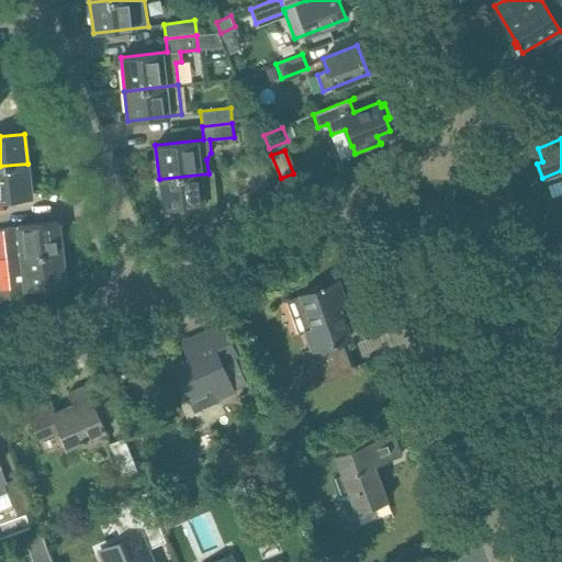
[(258,155),(244,160),(255,189),(269,183),(258,155)]
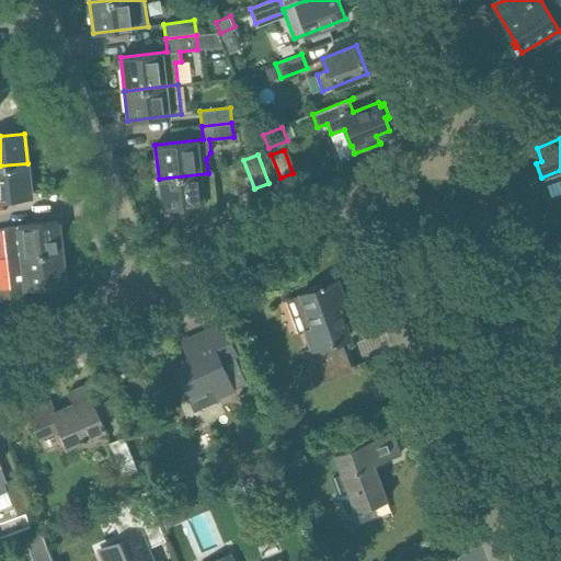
[(0,199),(32,196),(27,163),(0,165),(0,199)]
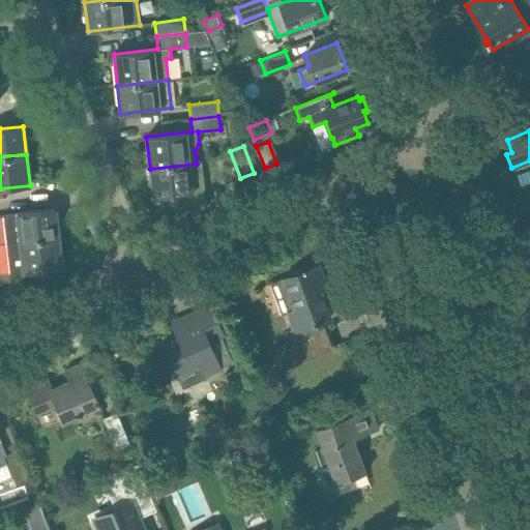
[(494,170),(504,166),(501,158),(491,163),(492,164),(479,168),(483,179),(491,177),(494,170)]
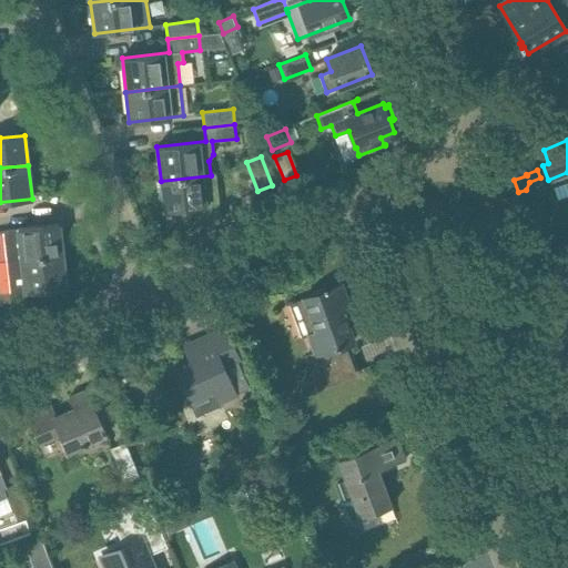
[(181,209),(182,222),(221,217),(216,174),(211,175),(161,181),(164,211),(181,209)]
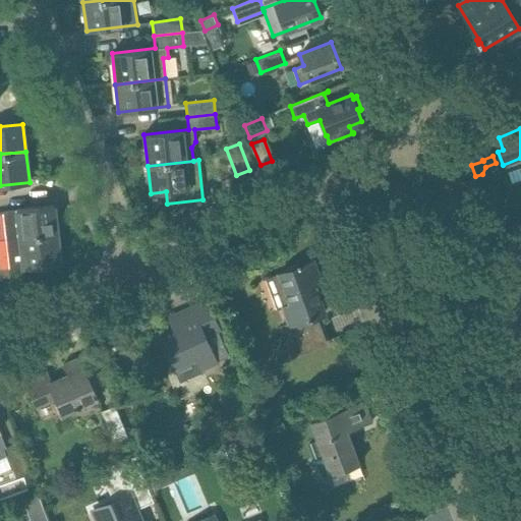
[(232,185),(228,193),(231,199),(242,194),(238,183),(232,185)]
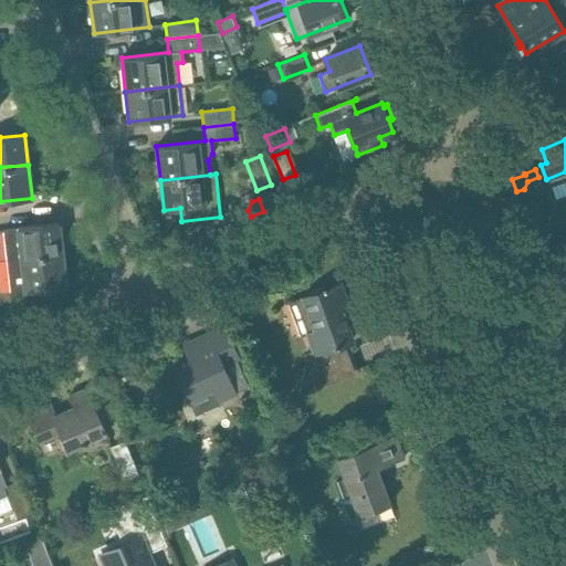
[(7,260),(62,254),(59,223),(18,228),(3,230),(7,260)]
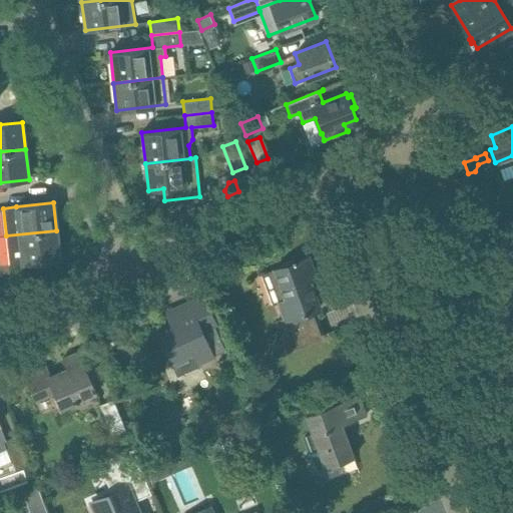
[(56,230),(6,235),(9,266),(22,264),(22,265),(60,260),(56,230)]
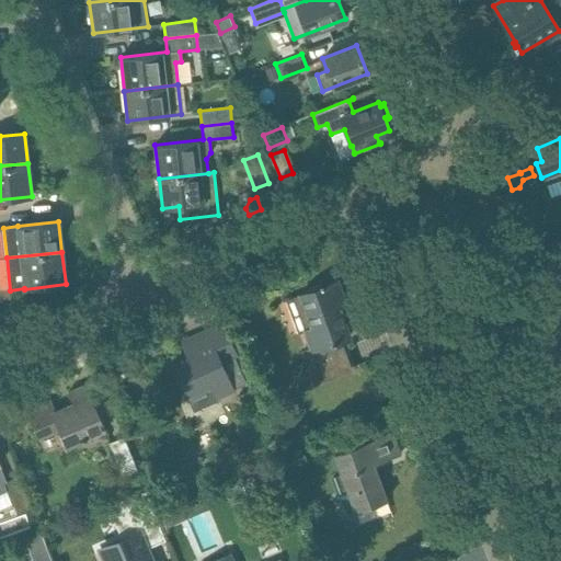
[(339,341),(348,338),(338,308),(345,305),(336,282),(323,286),(322,282),(319,283),(320,287),(300,294),(312,328),(306,330),(312,348),(307,351),(318,382),(350,370),(339,341)]
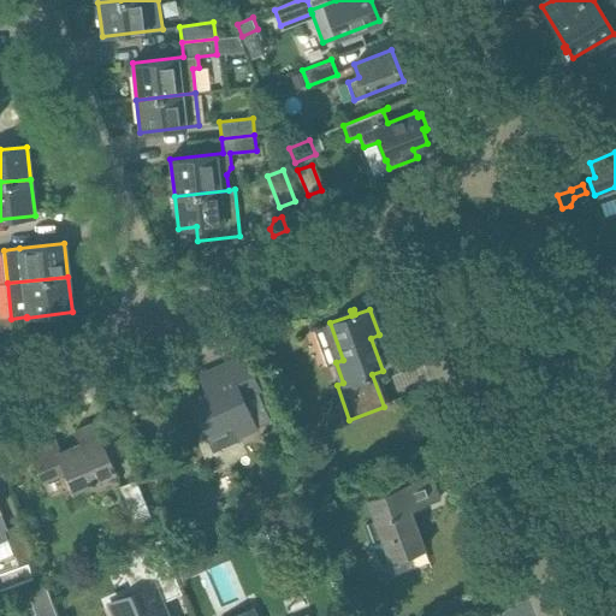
[(218,388),(188,402),(203,434),(231,421),(237,436),(270,420),(256,392),(259,391),(242,355),(209,371),(218,388)]
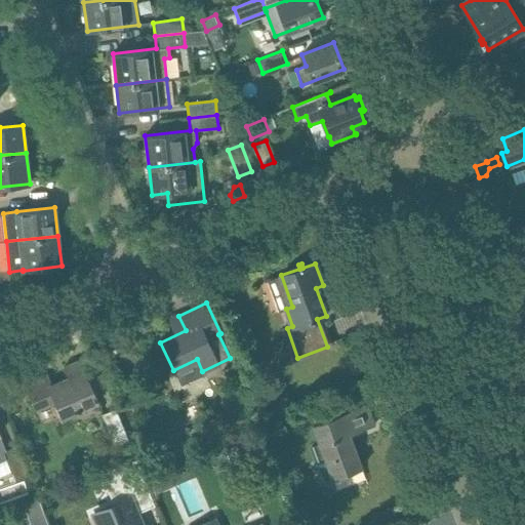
[(462,341),(451,346),(455,356),(467,352),(462,341)]
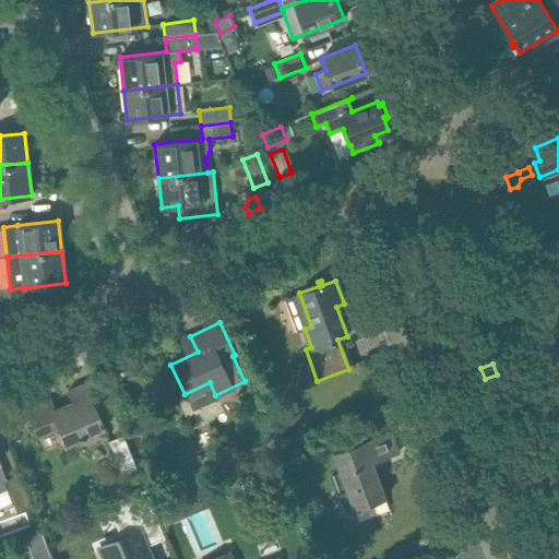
[(75,402),(55,411),(50,401),(27,411),(38,435),(60,426),(68,442),(103,427),(84,385),(71,391),(75,402)]
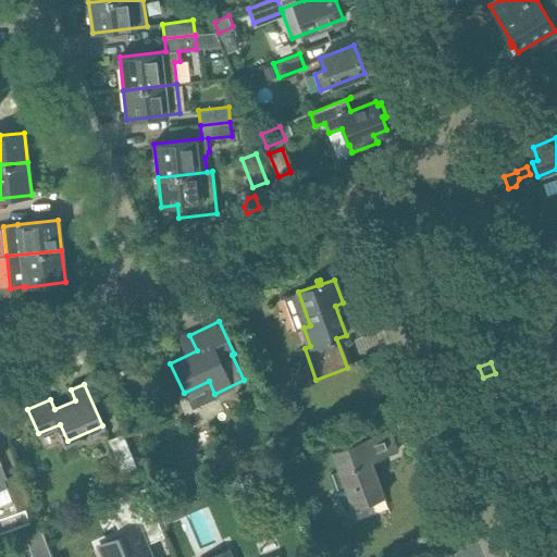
[(347,435),(329,443),(338,469),(332,473),(338,490),(346,489),(353,507),(383,496),(371,461),(397,452),(388,429),(350,444),(347,435)]
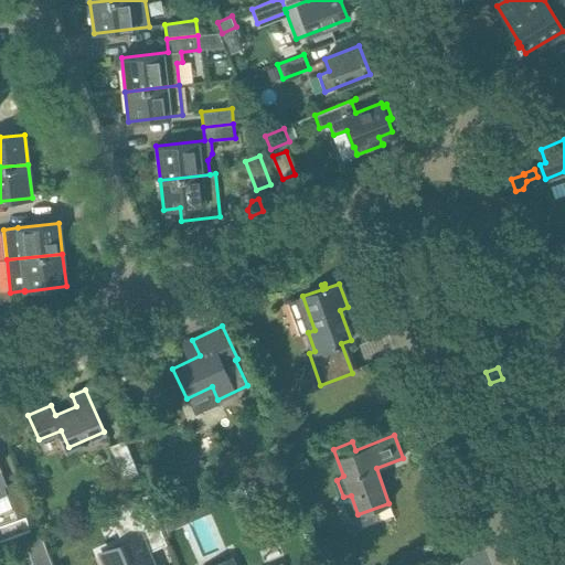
[(123,479),(137,472),(124,439),(110,446),(123,479)]
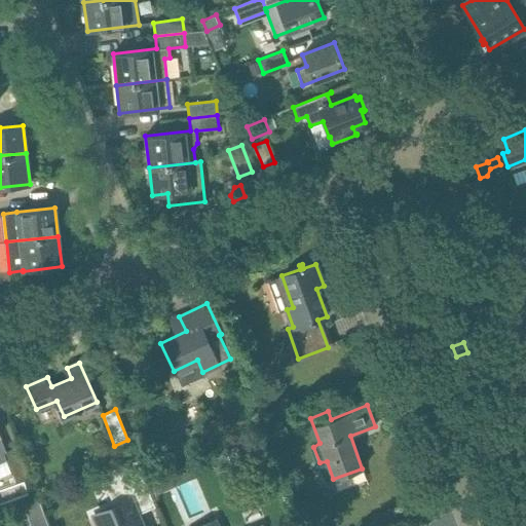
[(6,451),(0,438),(0,462),(6,460),(14,483),(30,477),(19,447),(6,451)]
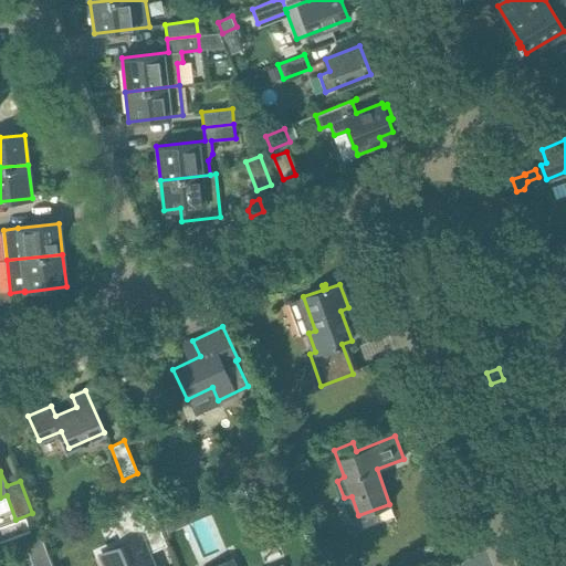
[(177,515),(164,521),(167,531),(181,525),(177,515)]
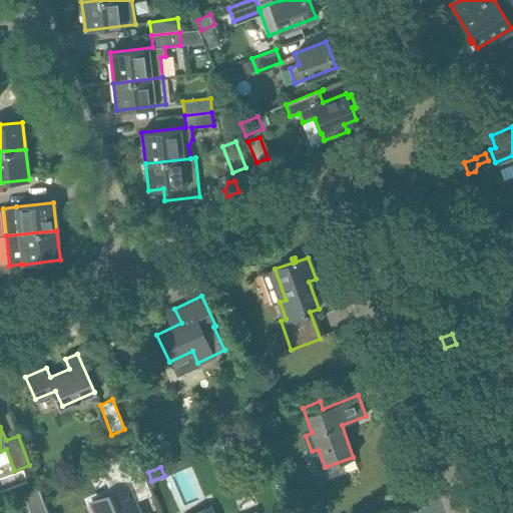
[(31,512),(48,512),(38,486),(24,492),(31,512)]
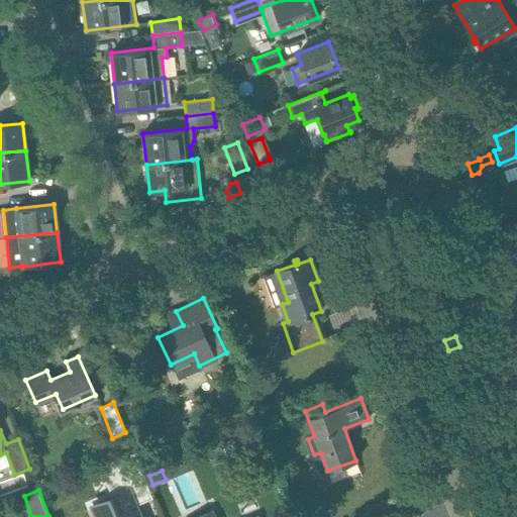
[(138,516),(128,491),(93,506),(97,516),(138,516)]
